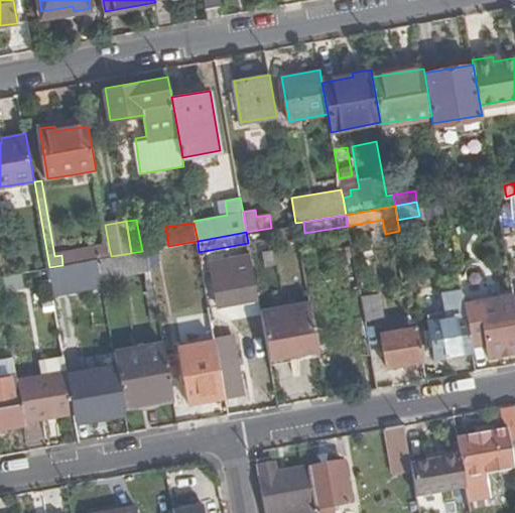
[(150,269),(157,312),(172,309),(189,401),(225,395),(215,339),(199,252),(198,241),(168,246),(147,250),(150,269)]
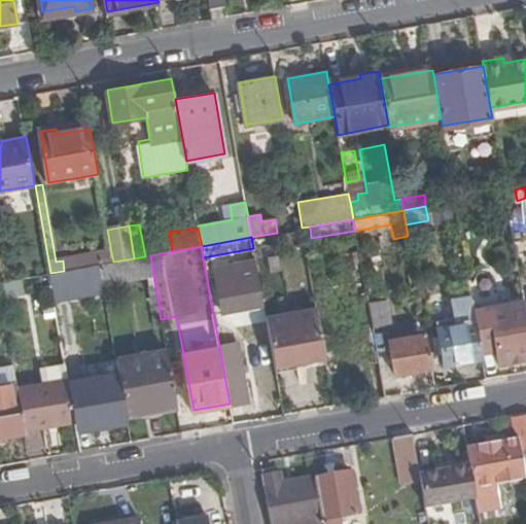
[(63,260),(64,271),(100,265),(113,262),(111,252),(63,260)]
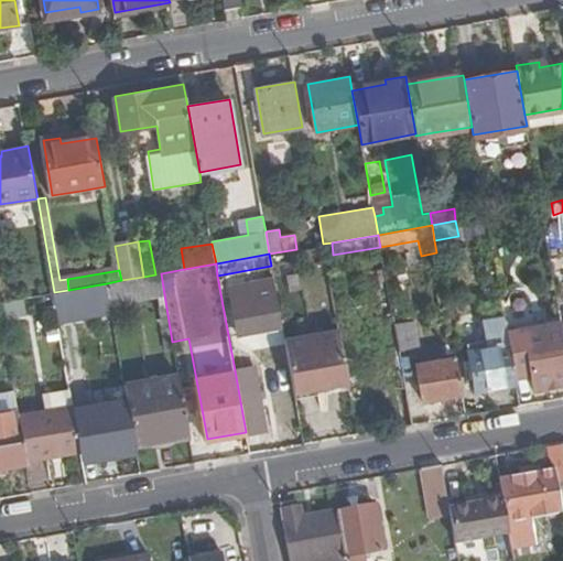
[(121,280),(107,283),(109,295),(112,320),(137,315),(134,300),(164,294),(161,273),(155,274),(143,277),(121,280)]
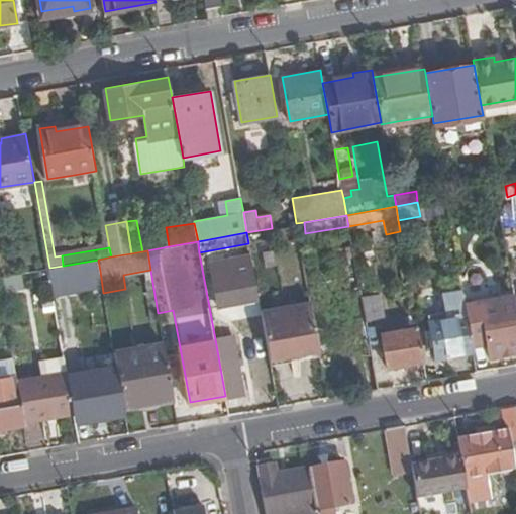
[(219,304),(259,298),(250,255),(228,261),(229,268),(213,271),(219,304)]
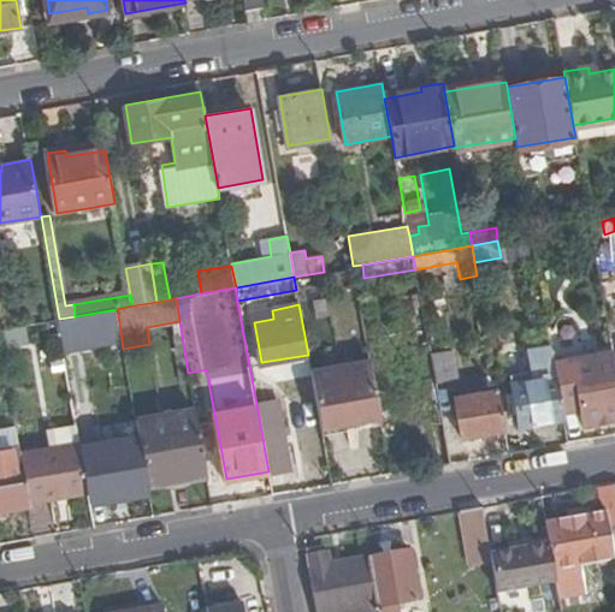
[(59,319),(64,348),(102,340),(101,326),(119,322),(117,309),(75,316),(59,319)]
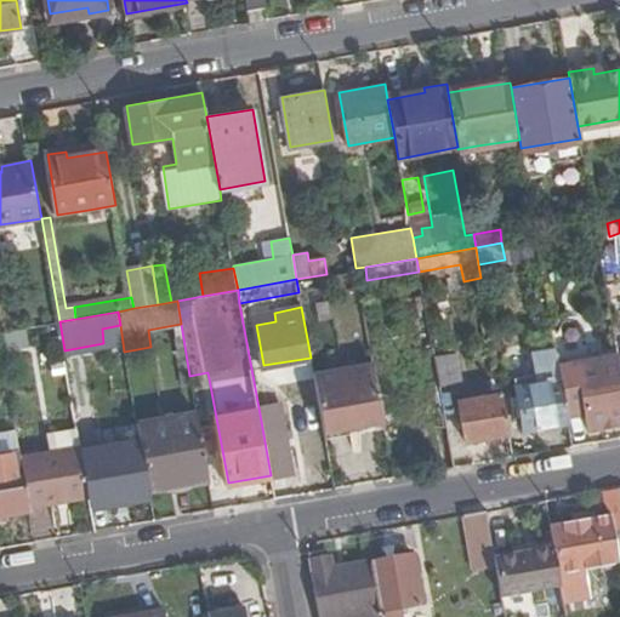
[(26,327),(0,331),(0,340),(1,349),(28,346),(26,327)]
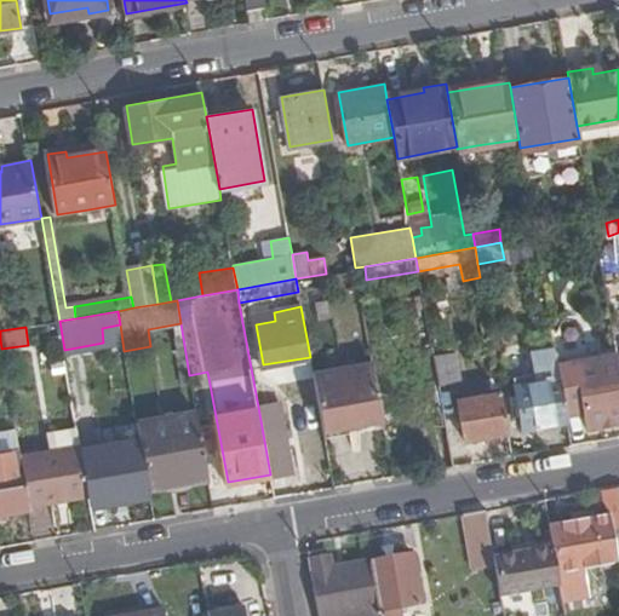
[(456,352),(433,356),(437,384),(457,380),(456,352)]
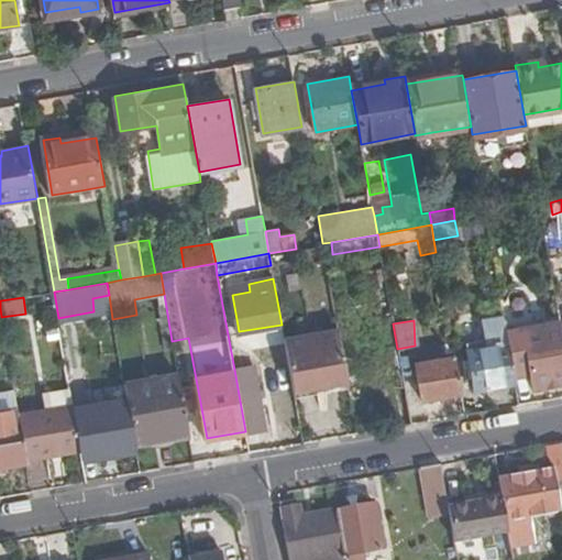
[(338,325),(283,335),(293,391),(346,382),(338,325)]
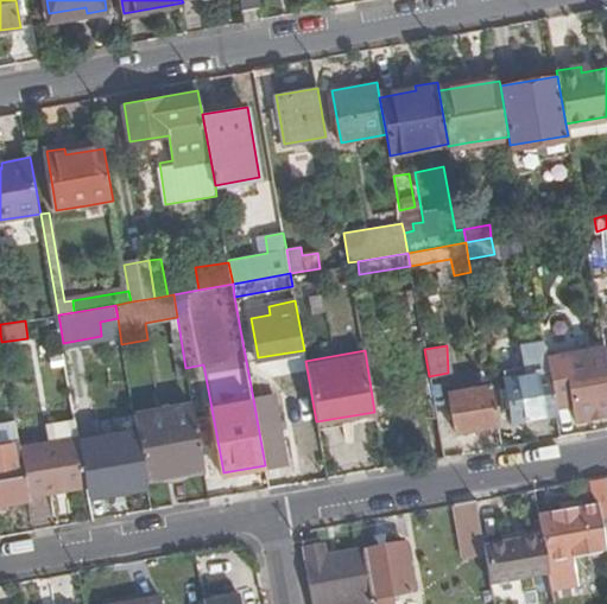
[(556,411),(549,370),(505,377),(512,419),(556,411)]
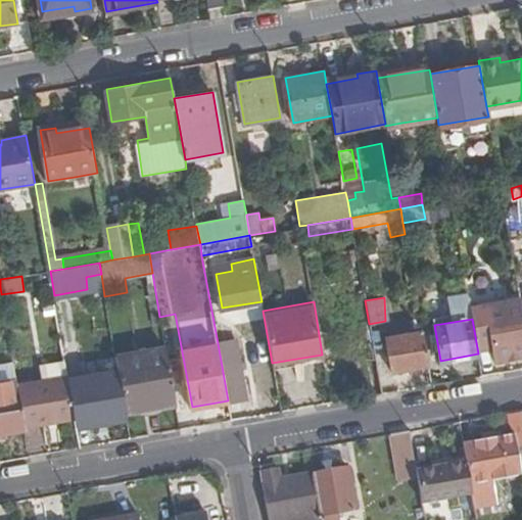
[(428,365),(422,331),(385,338),(391,371),(428,365)]
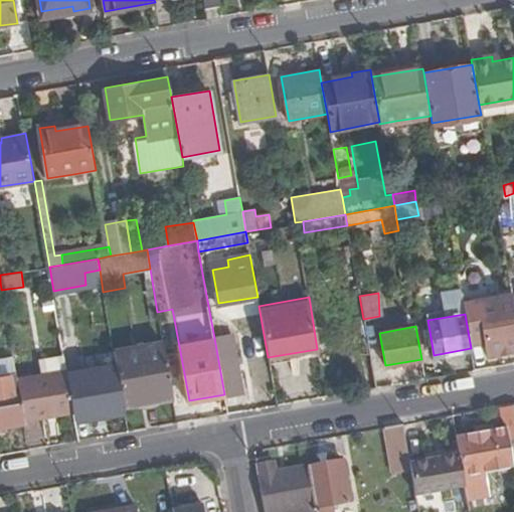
[(513,329),(483,335),(486,355),(513,349),(513,329)]
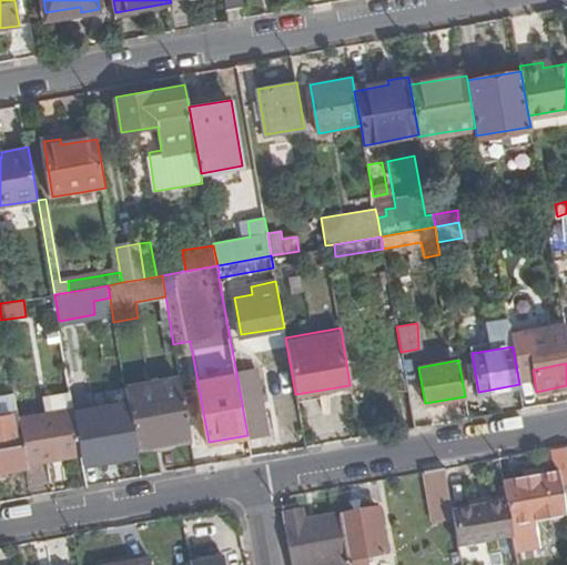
[(236,373),(247,435),(267,432),(256,370),(236,373)]
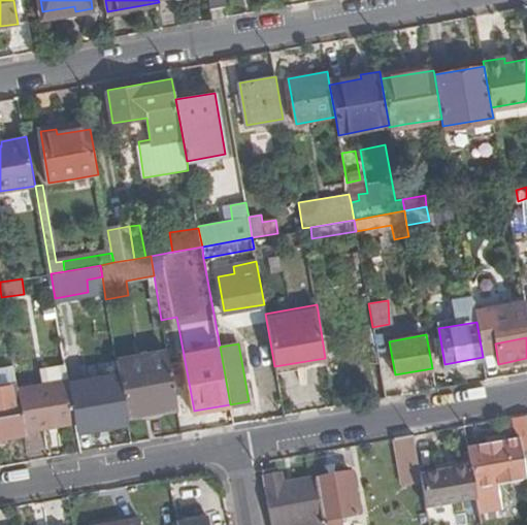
[(166,349),(117,358),(120,374),(127,417),(177,407),(166,349)]
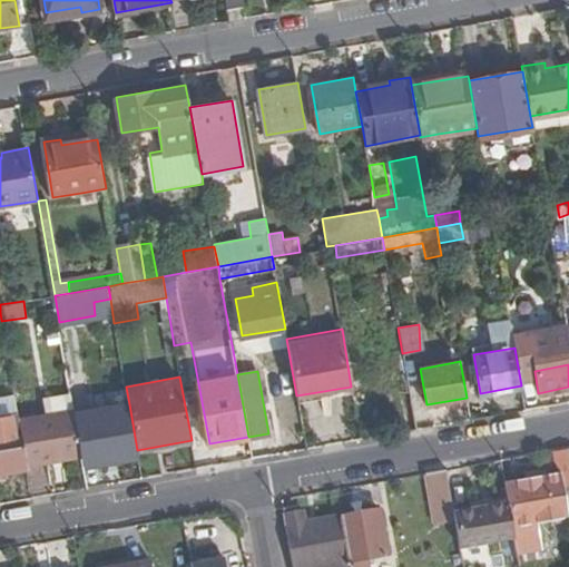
[(351,387),(296,396),(297,402),(352,392),(351,387)]
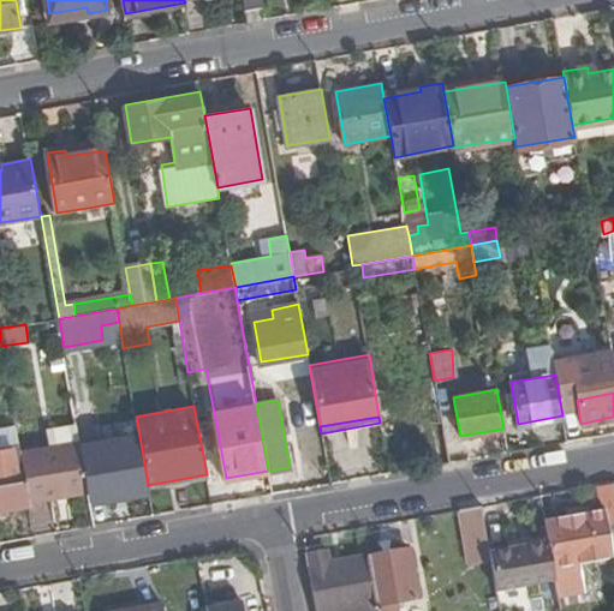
[(51,427),(53,447),(81,441),(78,423),(51,427)]
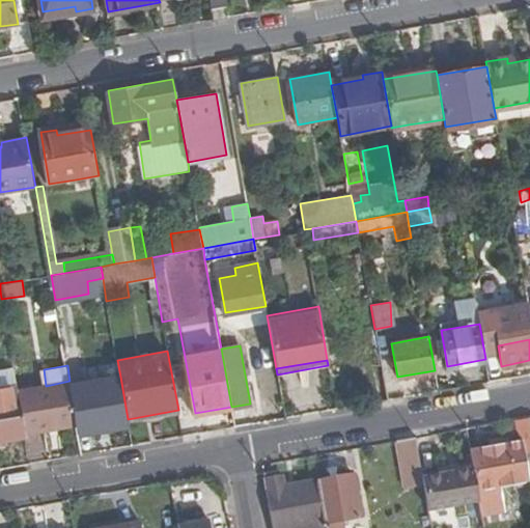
[(128,419),(120,377),(100,380),(103,404),(84,407),(88,433),(129,425),(128,419)]
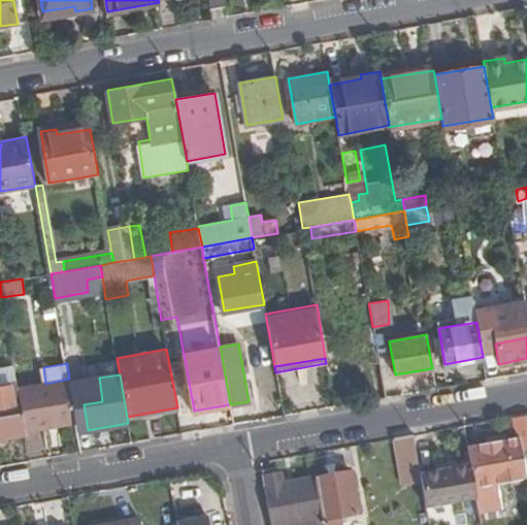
[(25,428),(76,420),(69,379),(45,384),(18,389),(25,428)]
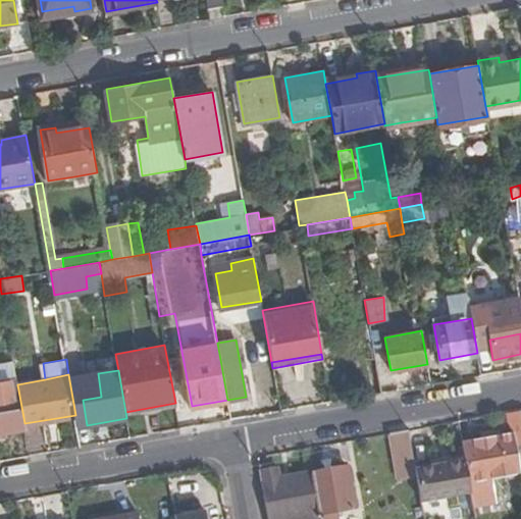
[(17,384),(16,377),(0,380),(0,431),(25,427),(24,423),(17,384)]
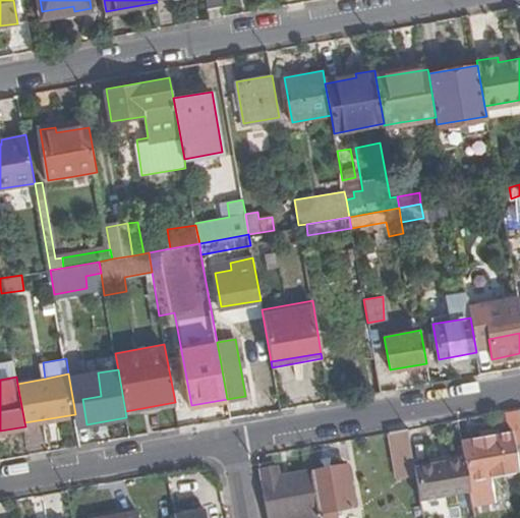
[(519,409),(508,412),(510,432),(511,432),(513,445),(519,443),(519,409)]
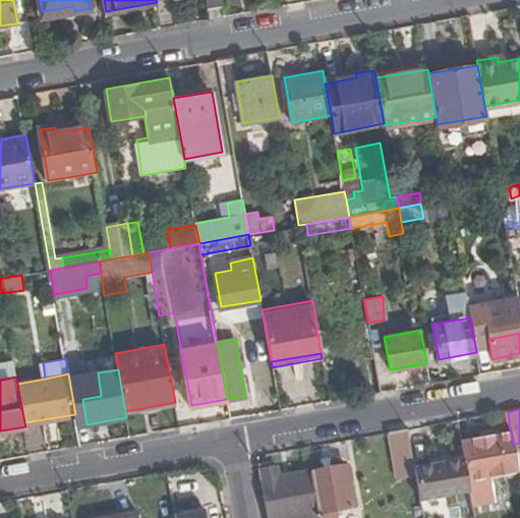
[(409,428),(390,432),(397,477),(416,474),(415,466),(409,428)]
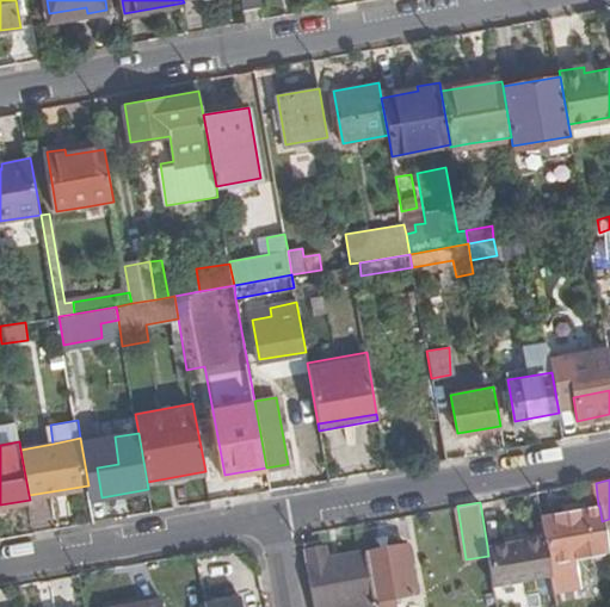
[(543,516),(546,536),(553,573),(555,588),(578,584),(574,556),(608,550),(602,521),(599,506),(598,506),(543,516)]
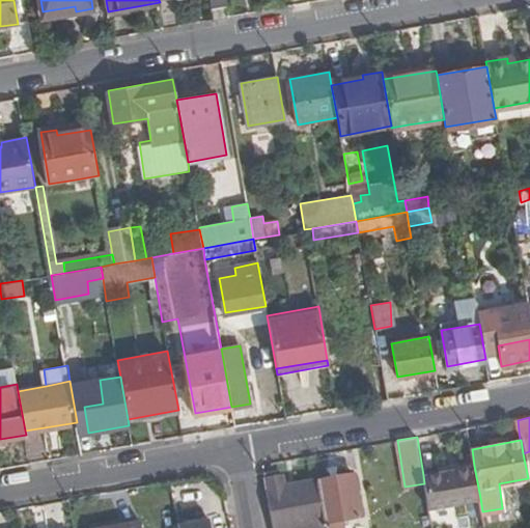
[(424,483),(428,507),(480,498),(474,466),(423,475),(424,483)]
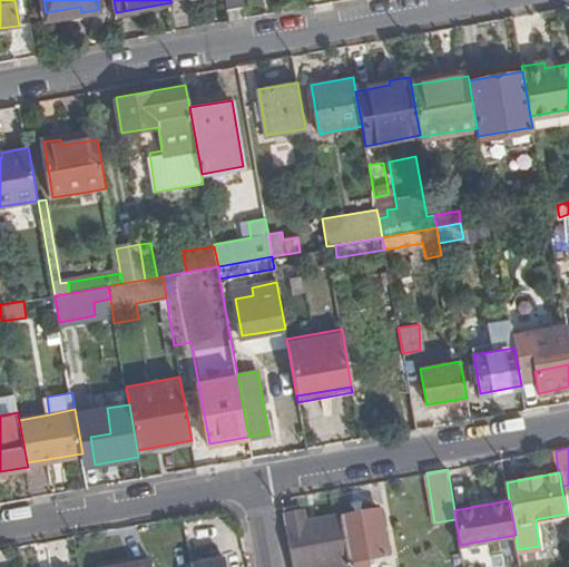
[(286,511),(295,566),(349,566),(341,516),(306,521),(304,508),(286,511)]
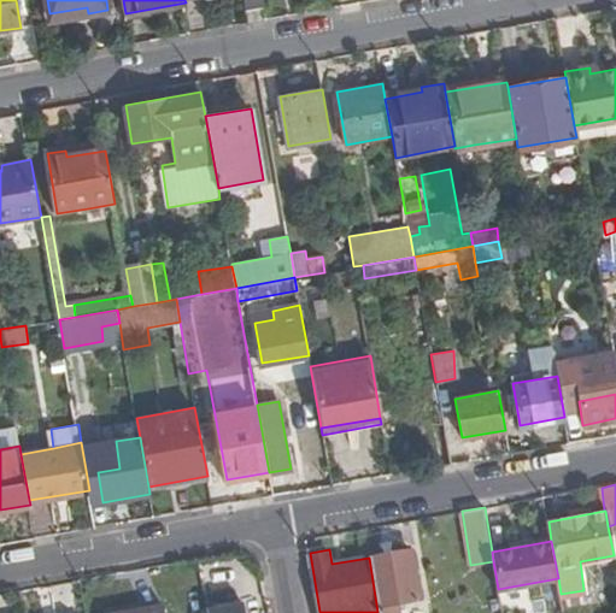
[(412,549),(369,558),(377,612),(403,612),(400,600),(421,596),(412,549)]
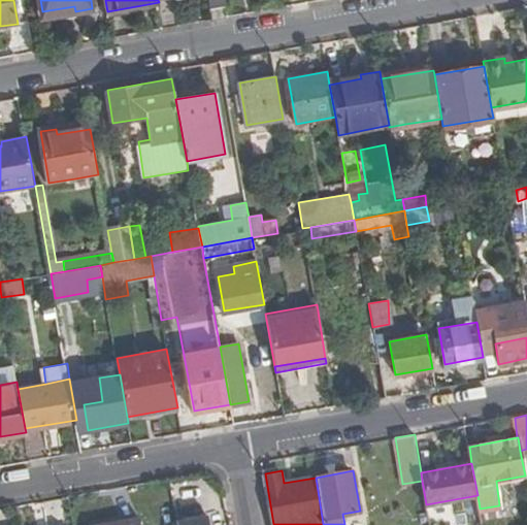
[(430,521),(453,516),(450,501),(426,506),(430,521)]
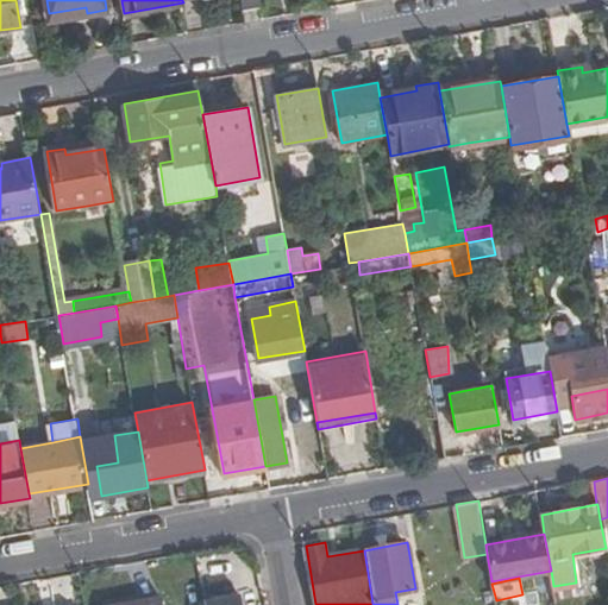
[(205,598),(205,604),(243,604),(240,592),(205,598)]
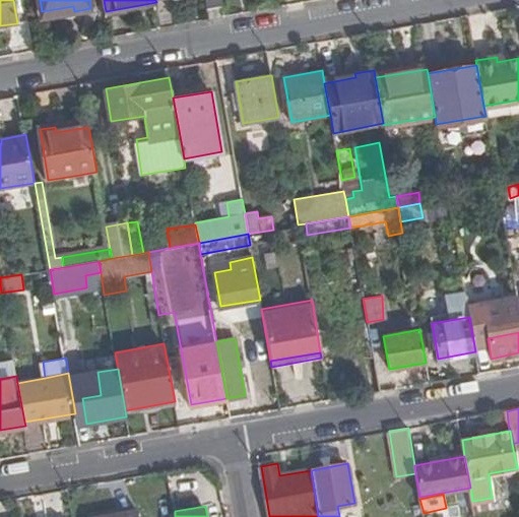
[(140,516),(139,507),(85,513),(85,516),(140,516)]
